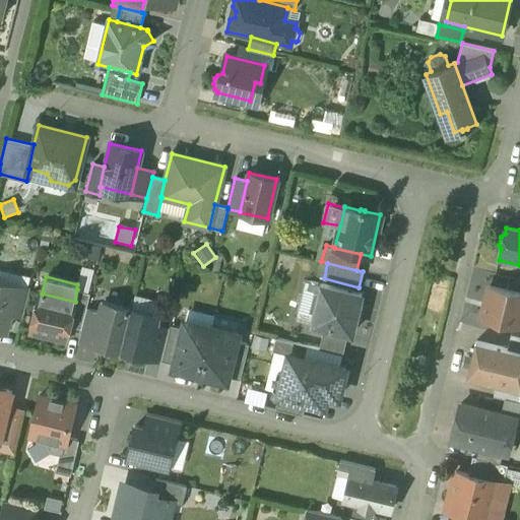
[(16,285),(0,281),(0,329),(5,331),(10,311),(16,285)]
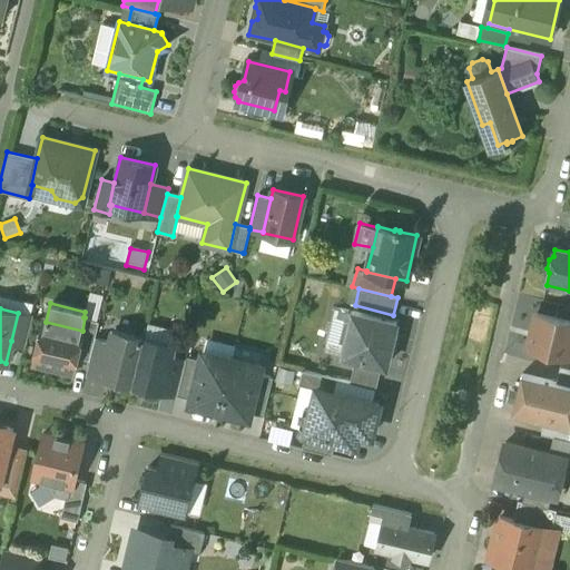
[(395,323),(353,312),(351,325),(344,323),(340,341),(346,342),(343,354),(385,365),(395,323)]
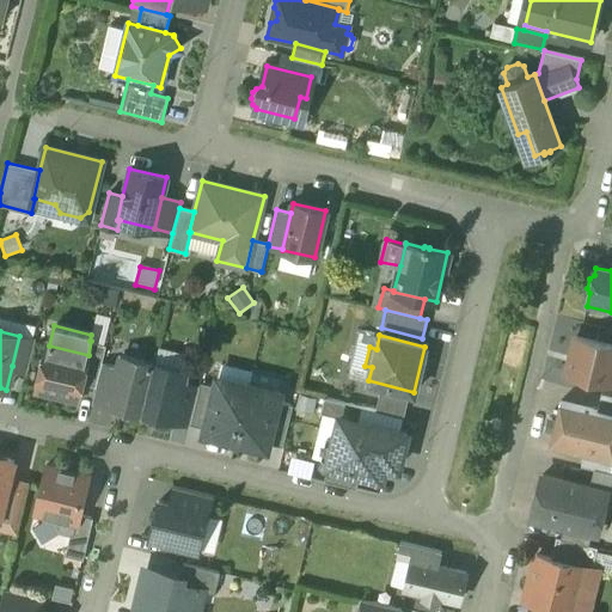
[(35,340),(19,336),(12,366),(26,369),(35,340)]
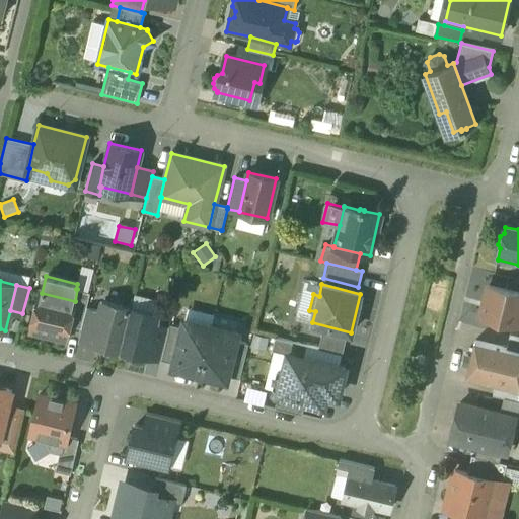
[(518,318),(518,293),(488,286),(480,316),(517,325),(518,318)]
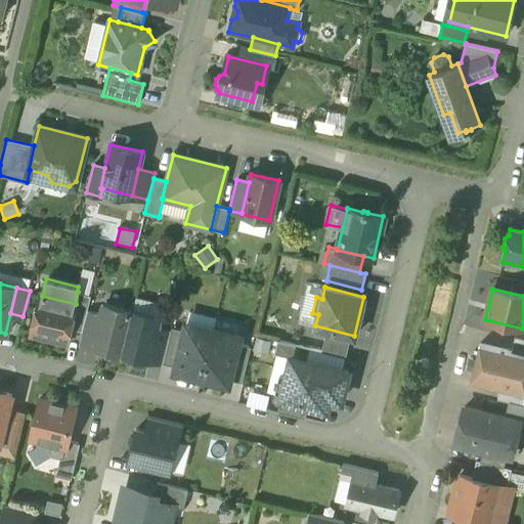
[(90,295),(78,292),(76,304),(70,328),(82,331),(87,310),(90,295)]
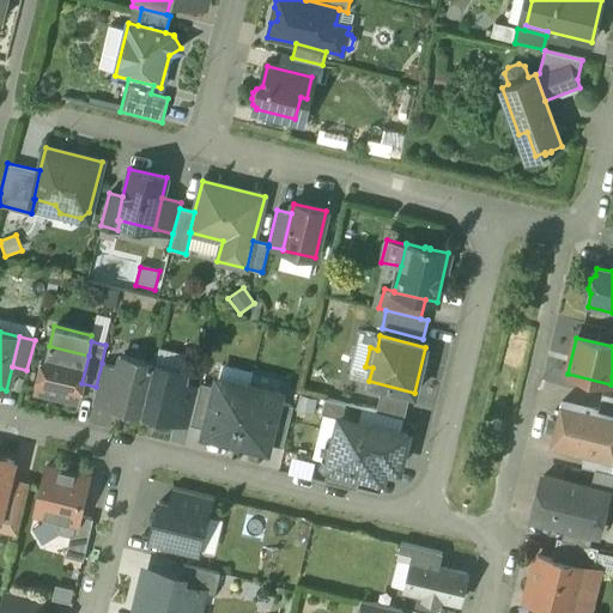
[(49,346),(47,346),(36,389),(78,400),(82,383),(89,356),(49,346)]
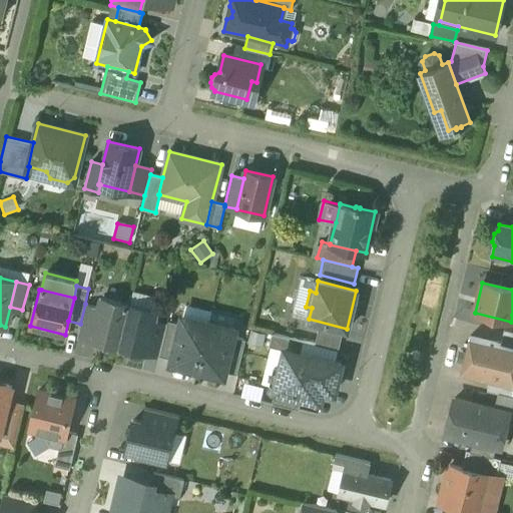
[(128,305),(101,298),(98,307),(91,338),(91,339),(118,346),(128,305)]
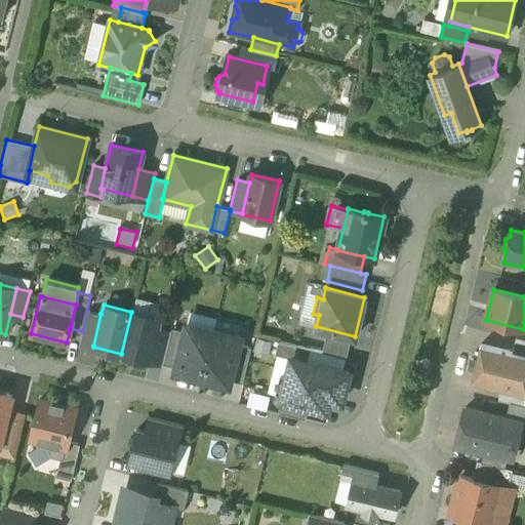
[(82,331),(79,342),(93,346),(101,314),(87,311),(82,331)]
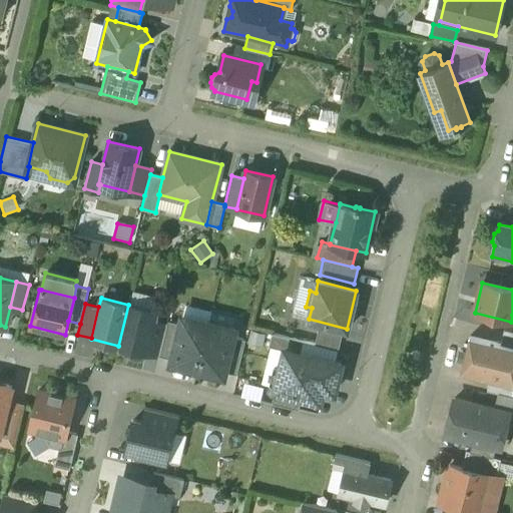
[(155,311),(128,305),(118,346),(145,353),(153,321),(155,311)]
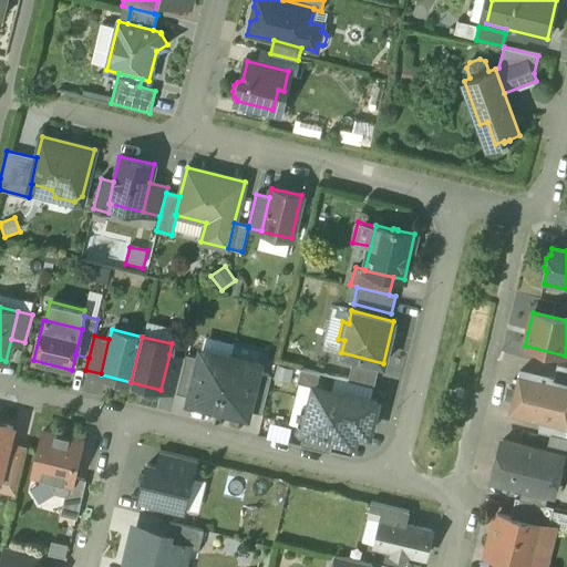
[(191,397),(189,401),(218,408),(230,357),(202,349),(199,358),(191,397)]
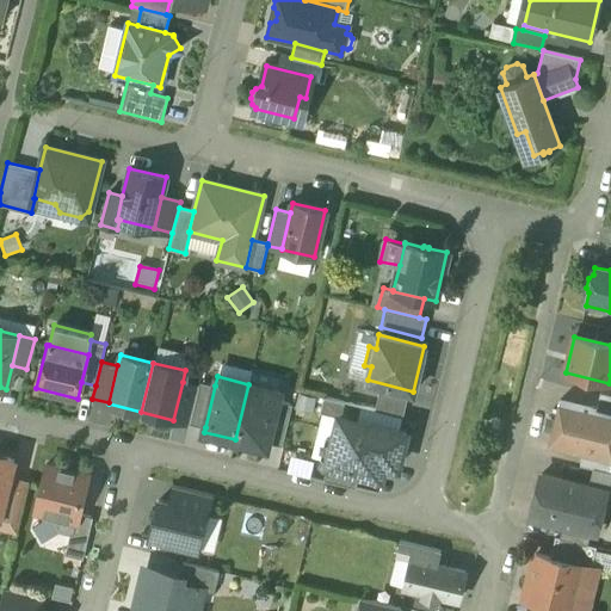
[(198,386),(183,382),(173,419),(190,423),(198,386)]
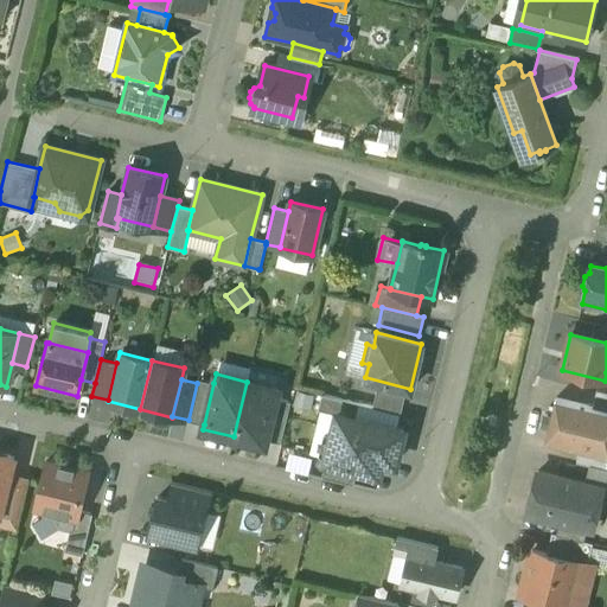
[(189,420),(189,421),(204,425),(213,383),(198,379),(197,383),(189,420)]
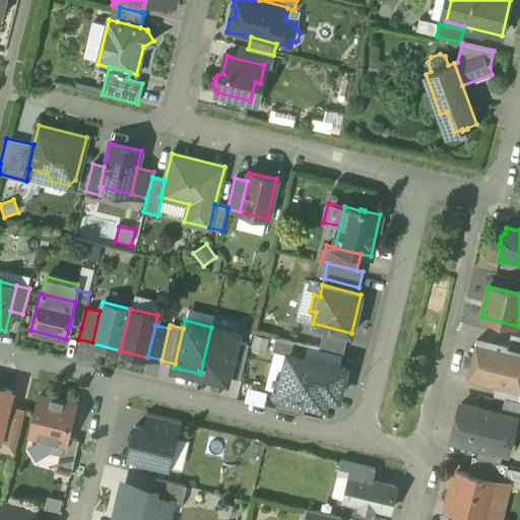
[(238,333),(211,327),(200,374),(226,381),(236,341),(238,333)]
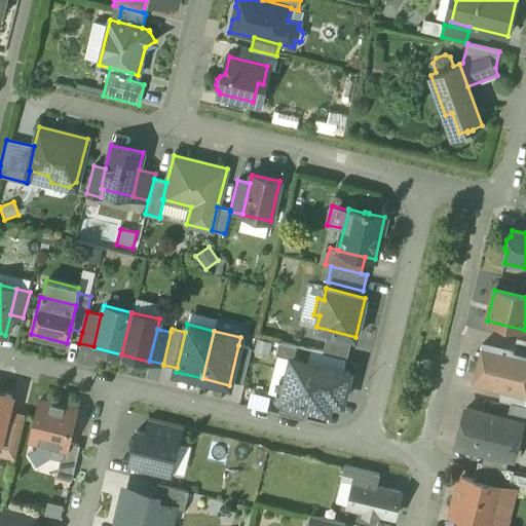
[(350,342),(327,337),(323,352),(346,359),(350,342)]
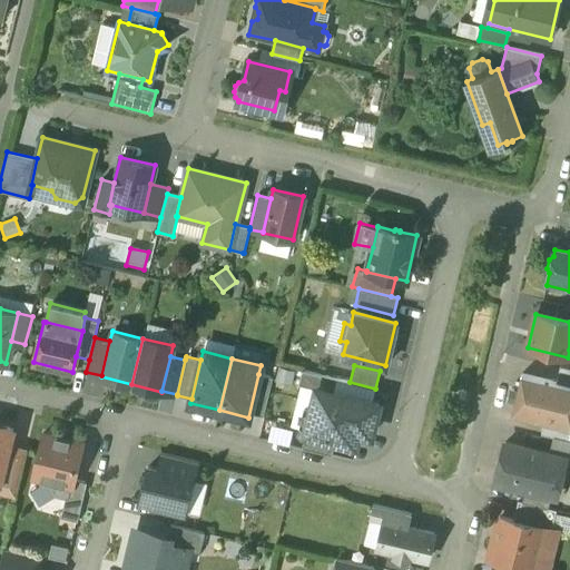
[(569,371),(559,369),(556,382),(569,385),(569,371)]
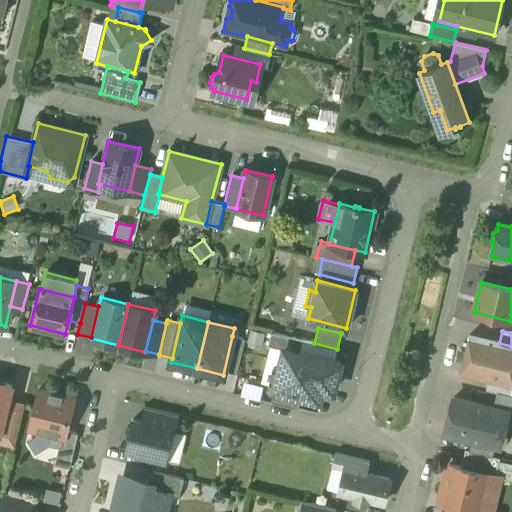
[(302,340),(271,332),(268,345),(284,349),(284,348),(299,352),(302,340)]
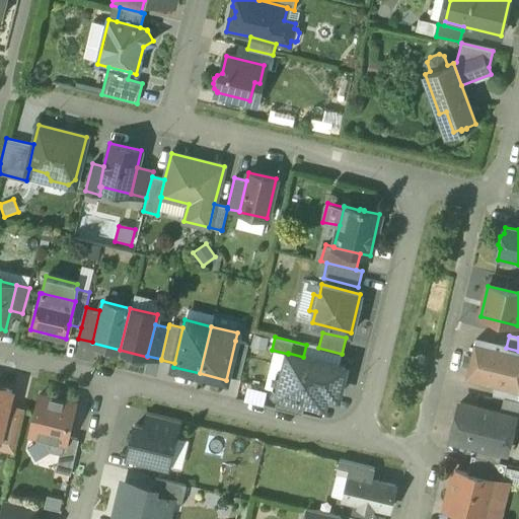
[(248,344),(235,341),(227,376),(239,379),(248,344)]
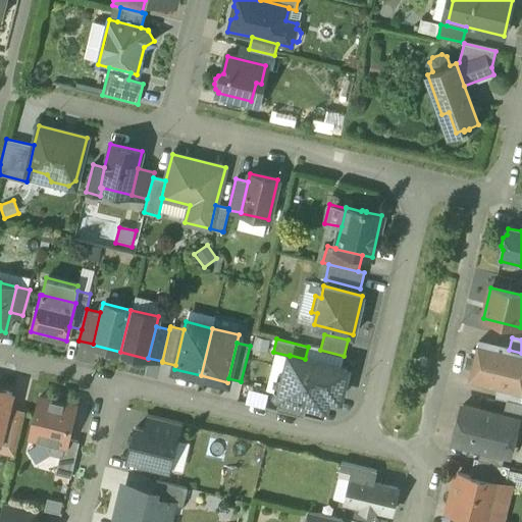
[(521,353),(509,350),(477,343),(469,377),(499,384),(521,390),(521,353)]
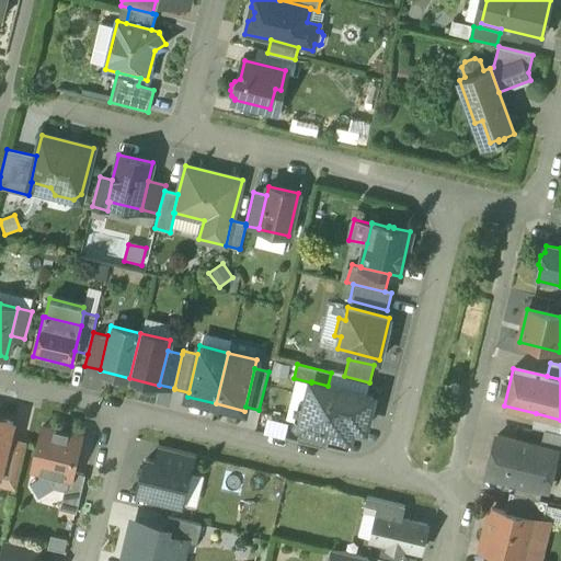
[(328,386),(311,381),(311,382),(300,426),(330,433),(350,438),(353,425),(365,428),(373,397),(328,386)]
